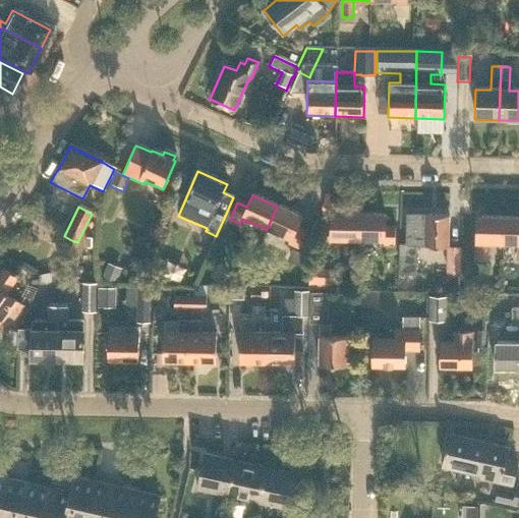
[(300,217),(277,207),(267,229),(290,240),(288,245),(298,249),(305,233),(295,229),(300,217)]
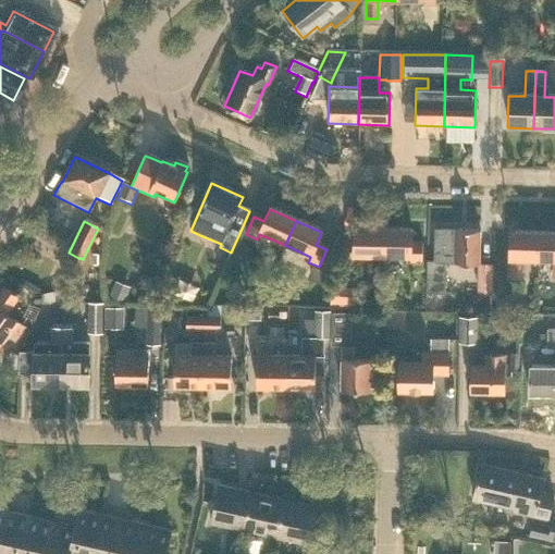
[(381,258),(382,230),(354,230),(354,244),(342,243),(342,262),(353,262),(354,257),(381,258)]
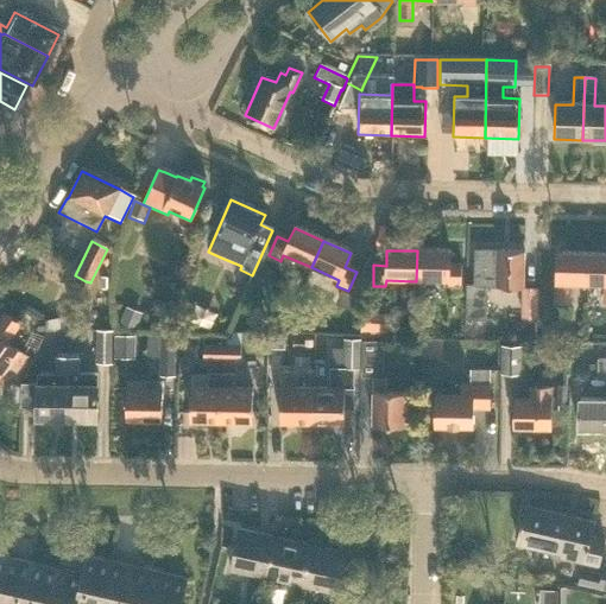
[(448,252),(417,250),(416,281),(447,281),(447,287),(460,288),(460,267),(448,267),(448,252)]
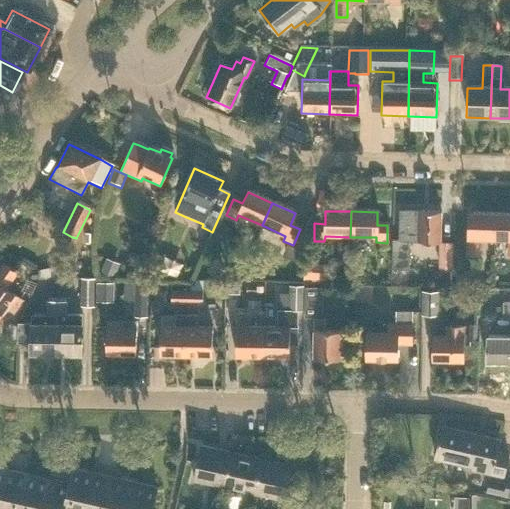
[(439,244),(440,244),(440,214),(418,213),(399,213),(398,242),(392,242),(391,271),(408,271),(408,243),(418,243),(418,244),(439,244)]
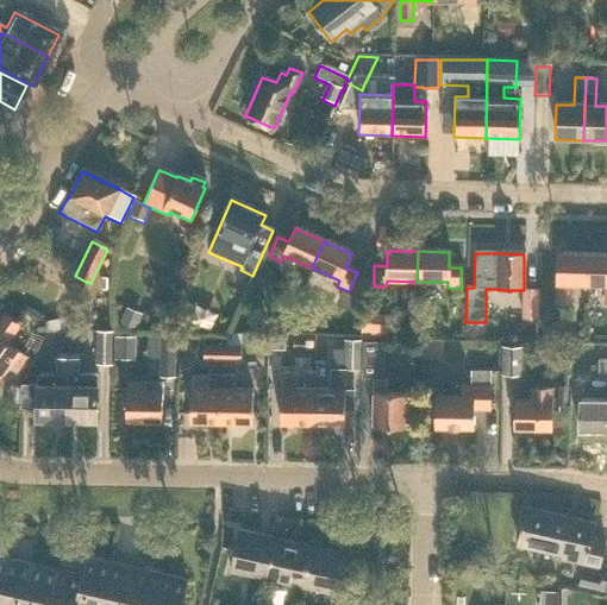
[(588,285),(588,256),(557,254),(556,284),(557,284),(557,304),(570,306),(570,285),(588,285)]
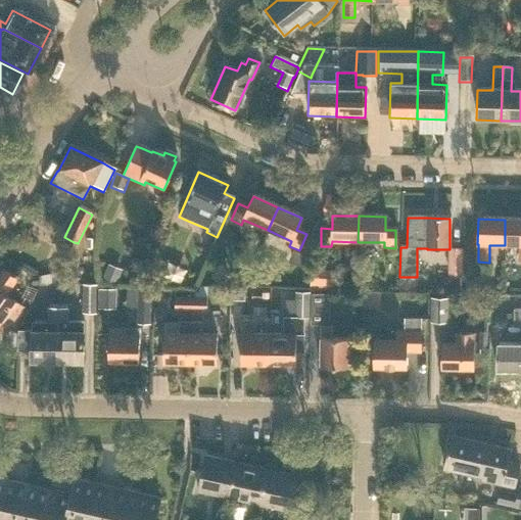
[(520,220),(505,220),(505,245),(519,246),(518,263),(520,263),(520,220)]
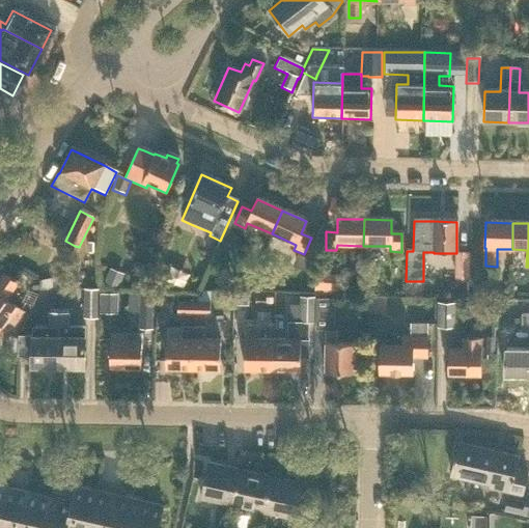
[(456,253),(455,253),(454,266),(468,266),(468,253),(456,253)]
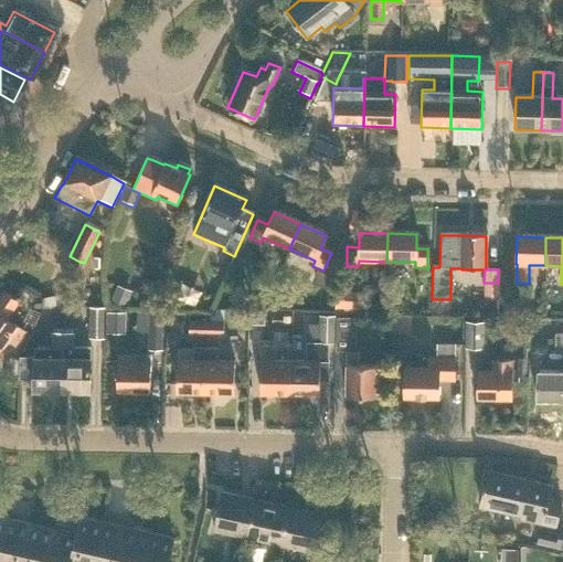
[(329,278),(316,273),(310,285),(324,290),(329,278)]
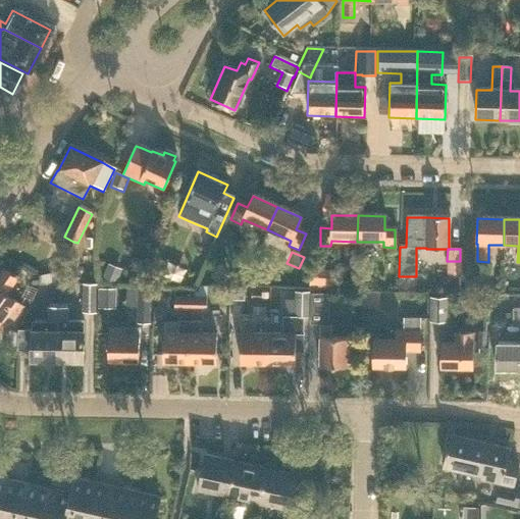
[(395,262),(381,261),(380,275),(394,276),(395,262)]
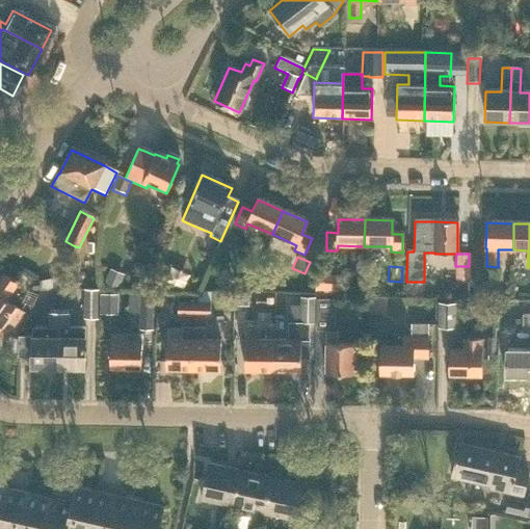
[(109,271),(103,286),(116,292),(123,276),(109,271)]
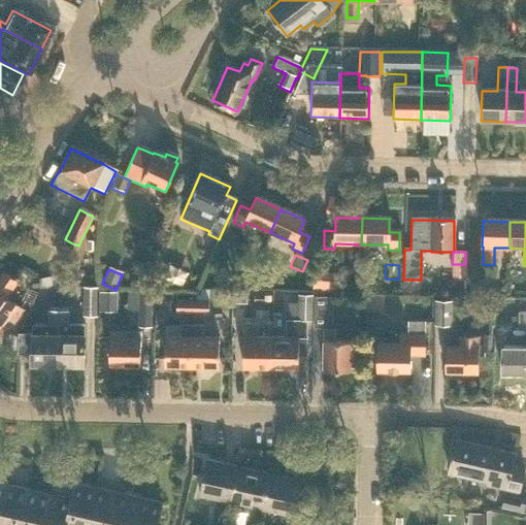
[(315,273),(314,290),(337,291),(338,274),(315,273)]
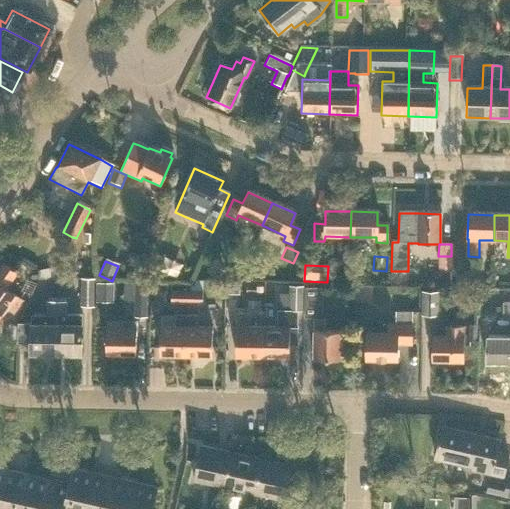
[(0,319),(6,312),(13,316),(22,303),(5,291),(16,275),(2,266),(0,269),(0,319)]
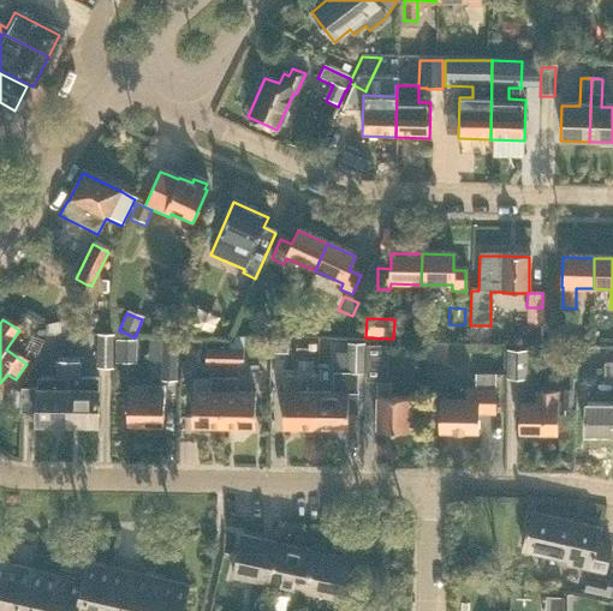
[(112,337),(97,336),(96,371),(112,371),(112,337)]
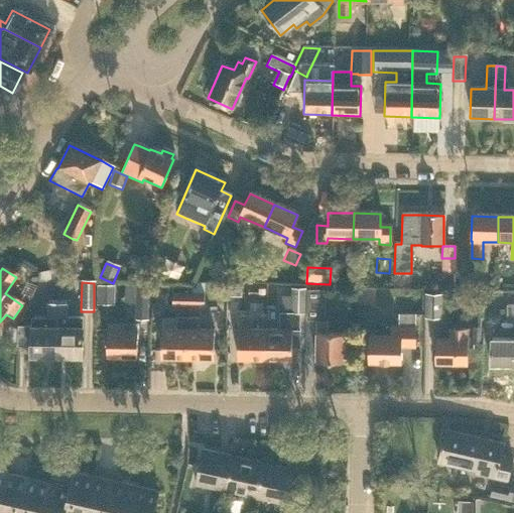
[(97,286),(97,306),(113,306),(113,286),(97,286)]
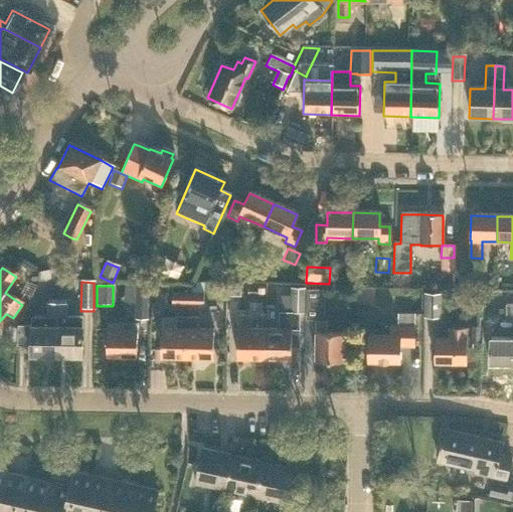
[(149,321),(149,286),(135,286),(134,321),(149,321)]
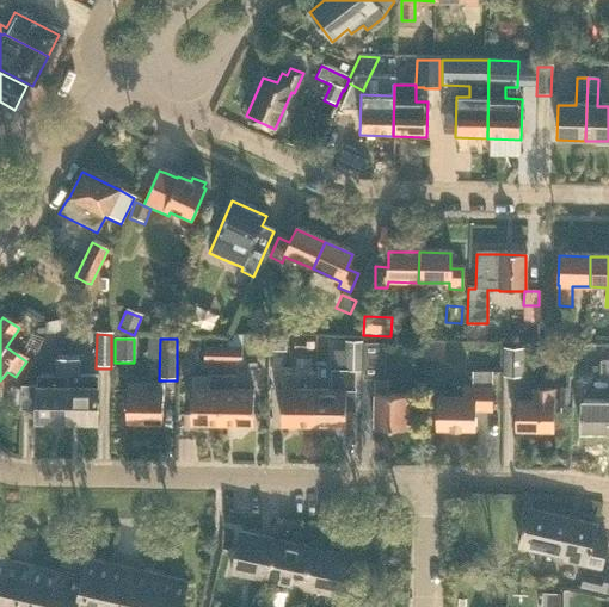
[(281,428),(313,428),(313,392),(294,391),(294,376),(287,376),(288,341),(268,341),(268,376),(282,376),(281,428)]
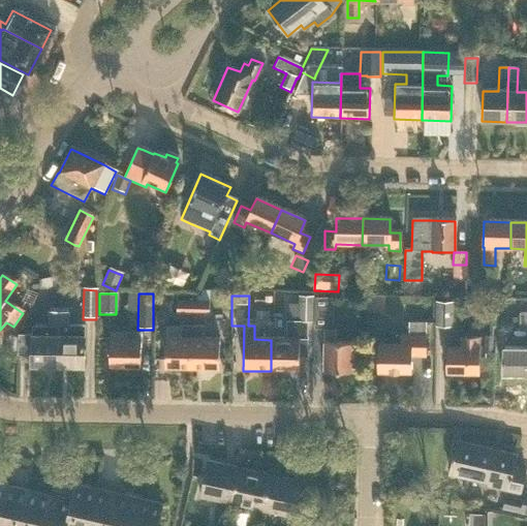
[(307,341),(307,323),(312,323),(312,297),(299,297),(298,323),(285,322),(285,340),(271,340),(271,371),(299,372),(299,341),(307,341)]
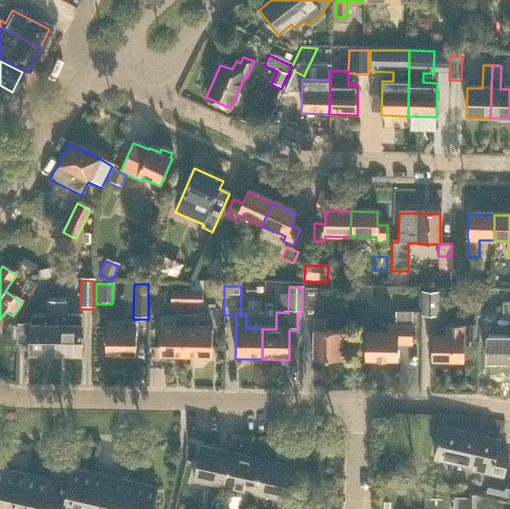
[(303,320),(313,320),(316,320),(316,314),(316,290),(304,289),(303,314),(303,320)]
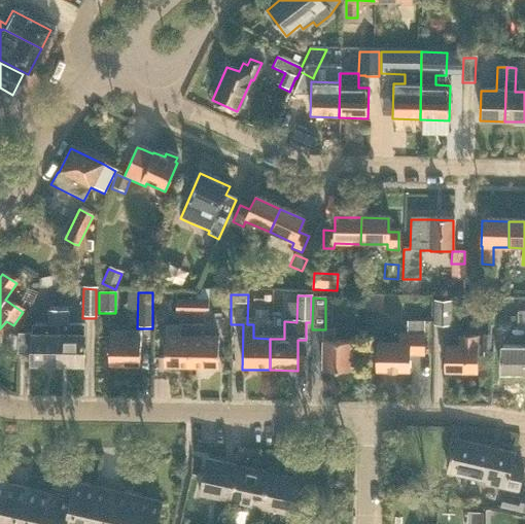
[(478,301),(478,315),(488,315),(488,301),(478,301)]
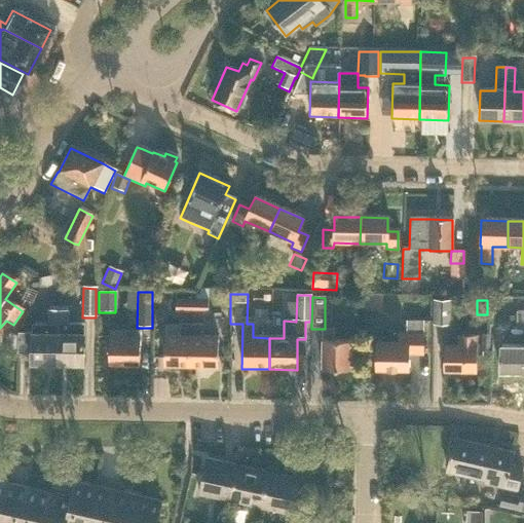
[(185,312),(191,313),(191,301),(175,301),(175,312),(185,312)]
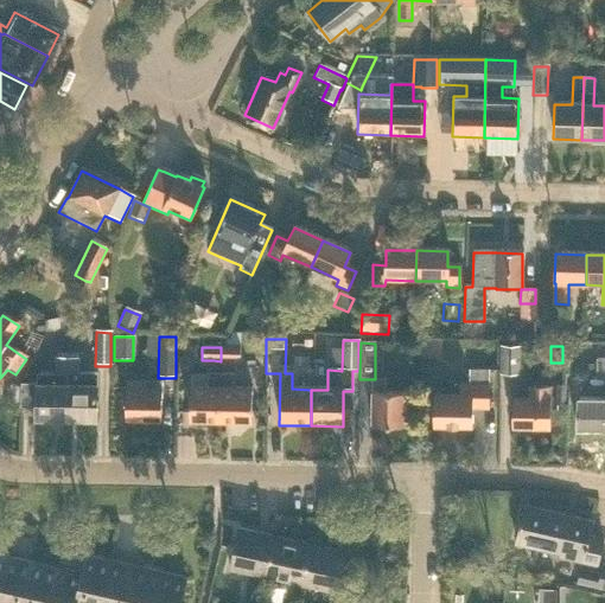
[(221,361),(240,361),(240,347),(221,347),(221,361)]
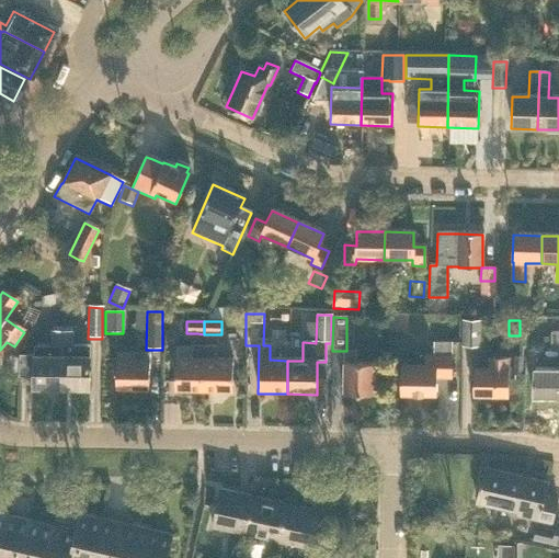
[(480,321),(463,321),(461,348),(479,348),(480,321)]
